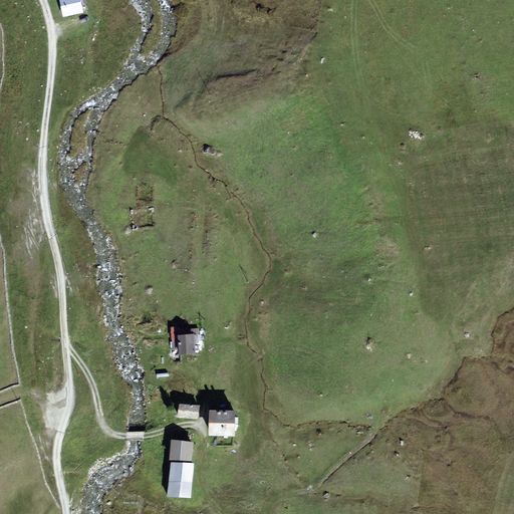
[(80,0),(59,0),(63,16),(83,12),(80,0)]
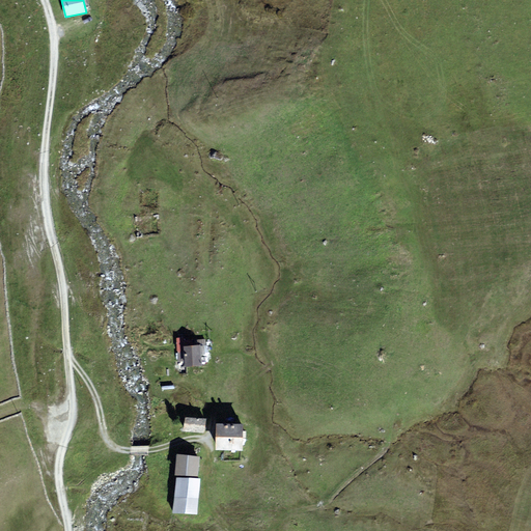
[(189,339),(179,339),(179,352),(183,352),(184,366),(201,366),(200,345),(189,345),(189,339)]
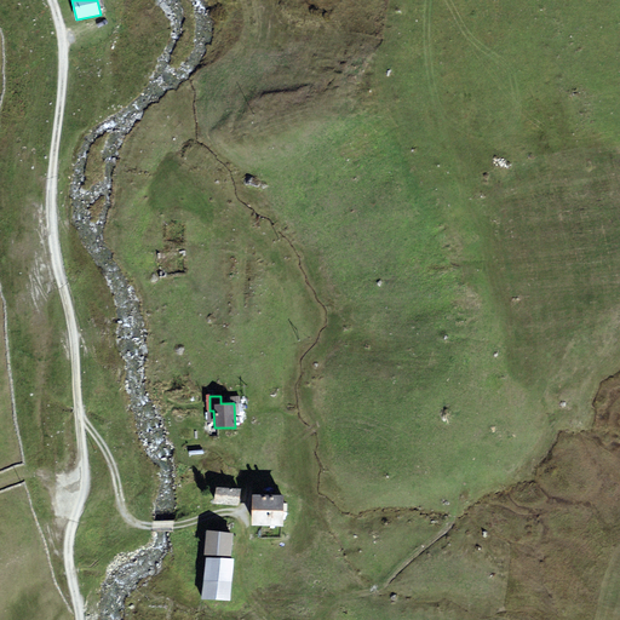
[(239,506),(240,488),(216,487),(214,504),(239,506)]
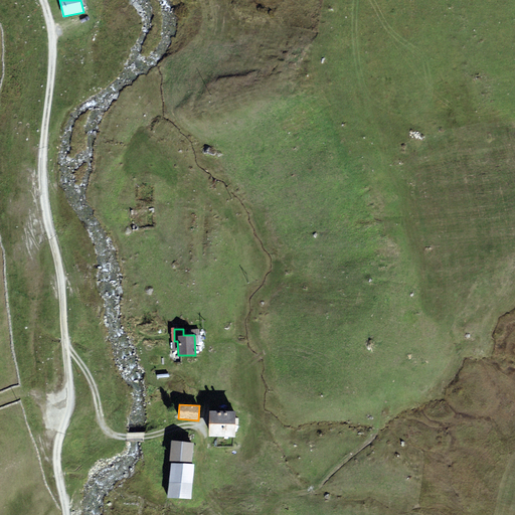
[(235,436),(235,410),(210,410),(209,436),(235,436)]
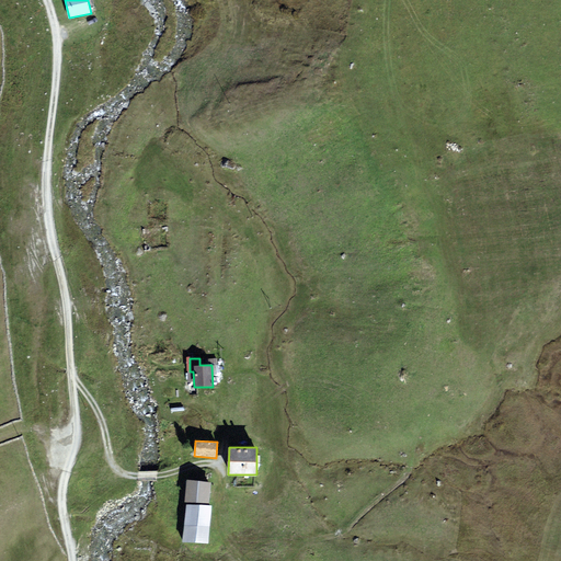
[(210,484),(186,483),(184,504),(208,505),(210,484)]
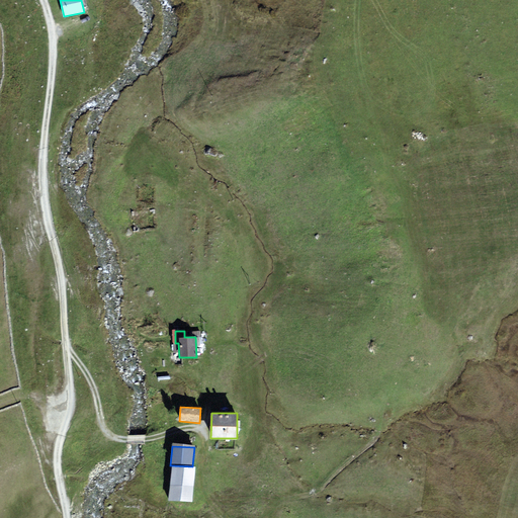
[(193,504),(195,469),(171,467),(168,502),(193,504)]
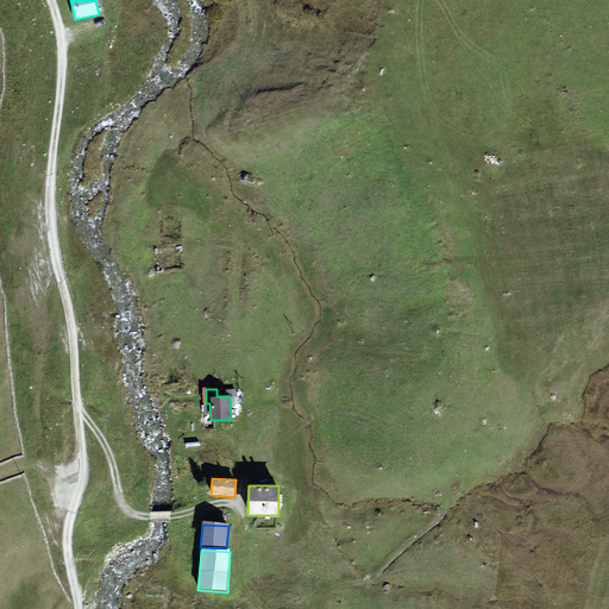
All buildings are outlined.
